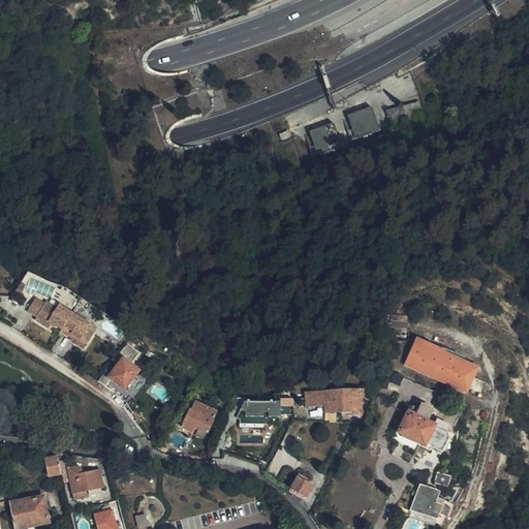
[(418,101),(385,111),(389,123),(422,115),(418,101)]
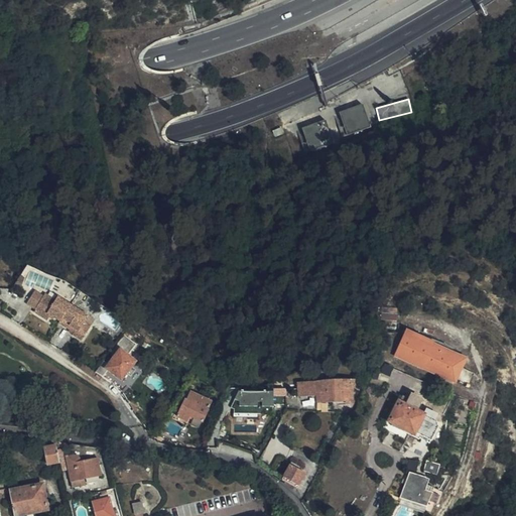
[(362,105),(338,114),(346,137),(371,127),(362,105)]
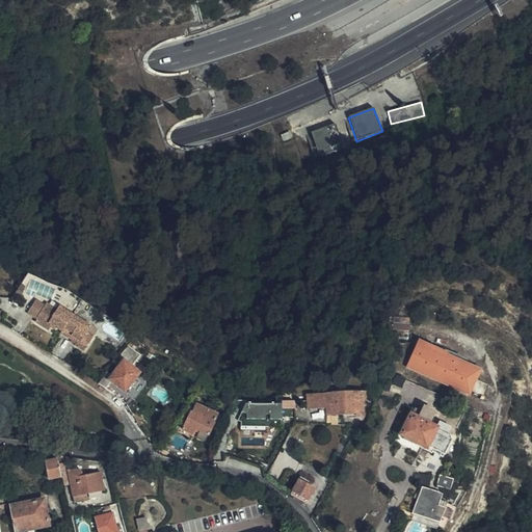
[(335,125),(310,133),(317,156),(342,148),(335,125)]
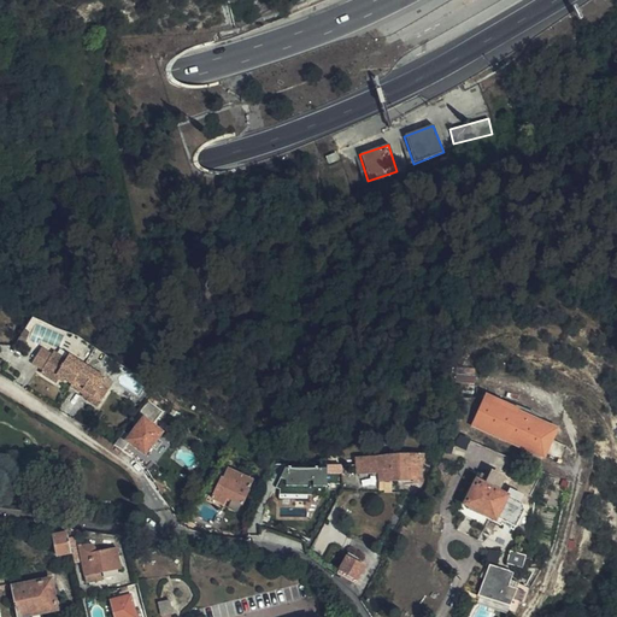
[(336,153),(325,156),(328,164),(339,160),(336,153)]
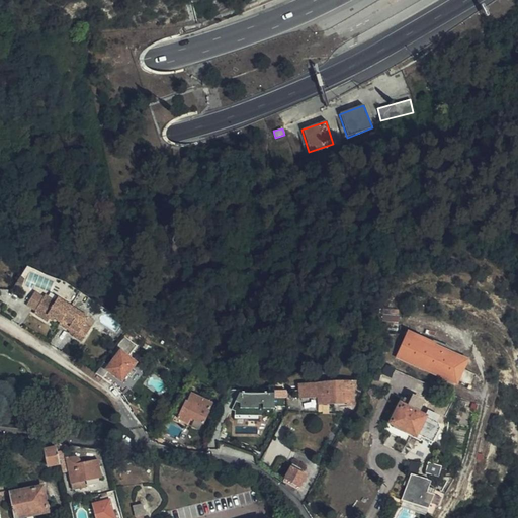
[(15,275),(9,285),(14,287),(19,277),(15,275)]
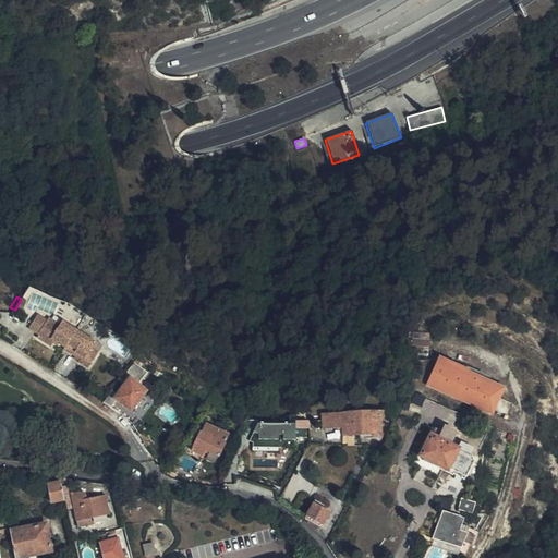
[(62,347),(73,329),(58,319),(55,324),(44,316),(32,336),(47,346),(50,340),(61,347),(62,347)]
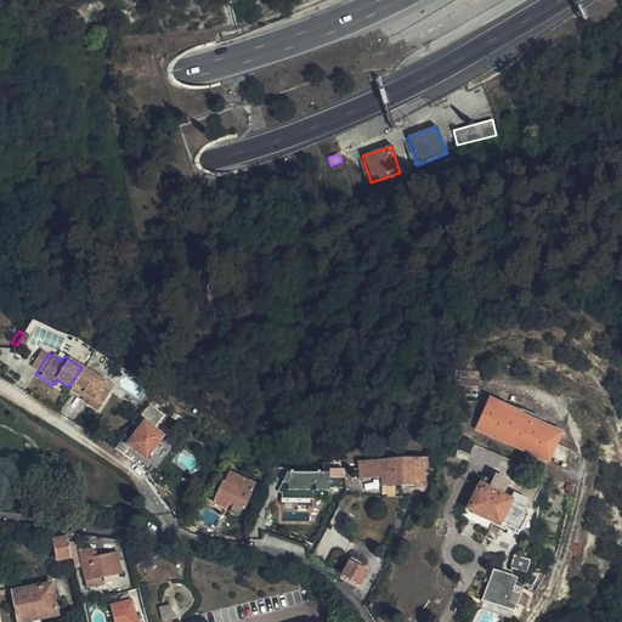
[(68,386),(67,388),(84,399),(83,401),(94,407),(105,391),(96,386),(100,379),(82,367),(69,386),(68,386)]
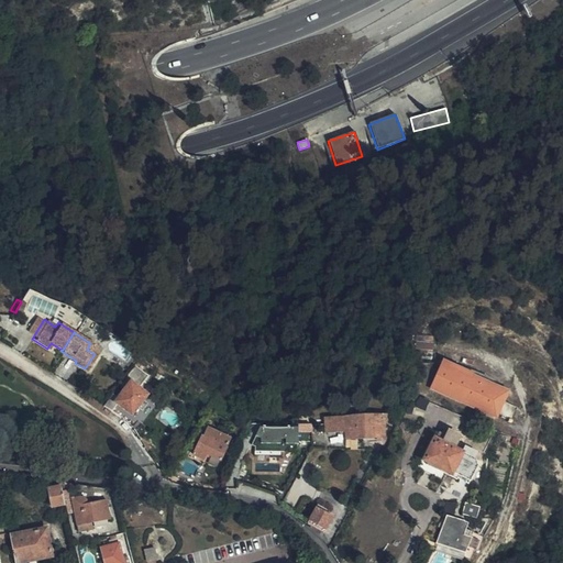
[(442,359),(430,389),(499,417),(511,387),(442,359)]
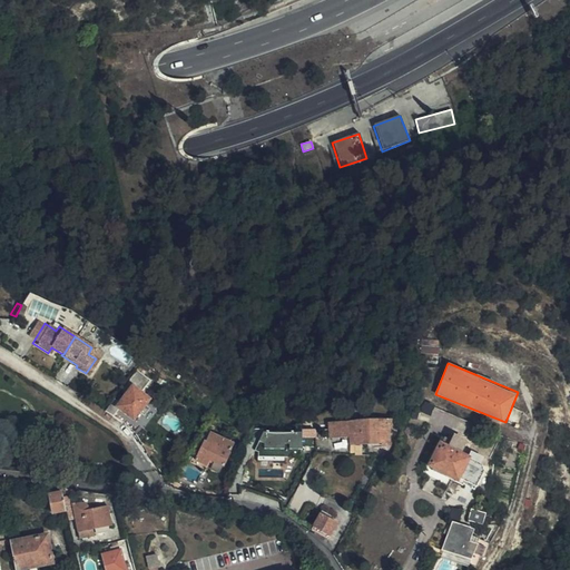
[(111,399),(102,411),(111,416),(118,409),(133,420),(147,399),(138,392),(146,380),(133,370),(118,389),(125,393),(117,403),(111,399)]
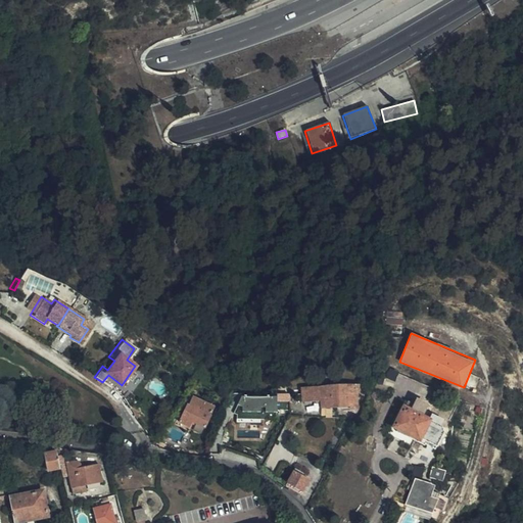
[(354,407),(359,386),(301,388),(302,402),(319,401),(320,409),(354,407)]
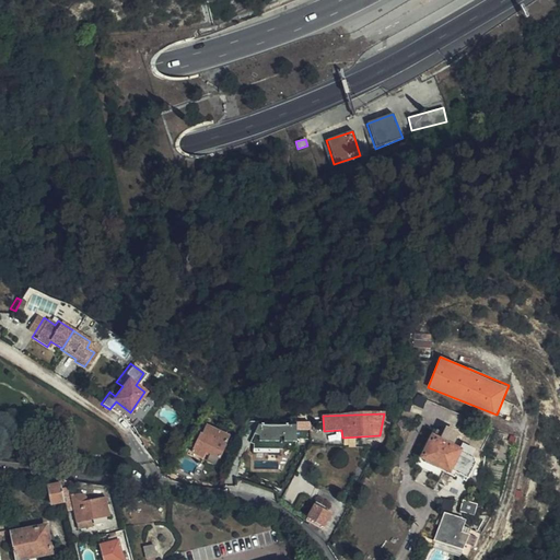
[(222,445),(226,435),(206,426),(200,435),(198,433),(189,452),(202,457),(205,452),(219,457),(224,446),(222,445)]
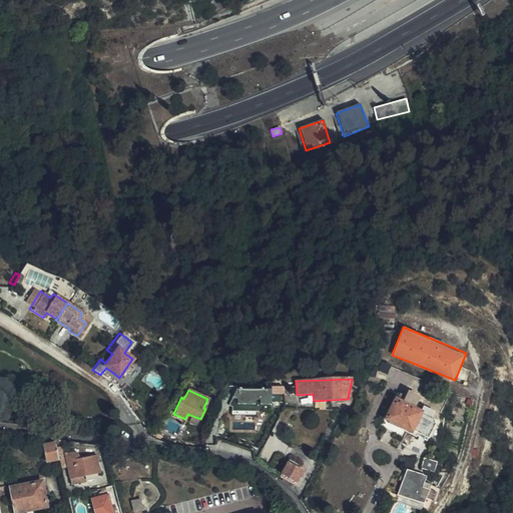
[(435,419),(434,415),(415,404),(417,400),(408,395),(406,399),(399,396),(386,420),(389,422),(388,424),(397,429),(398,426),(411,432),(411,431),(428,439),(435,424),(436,422),(436,421),(435,420),(435,419)]
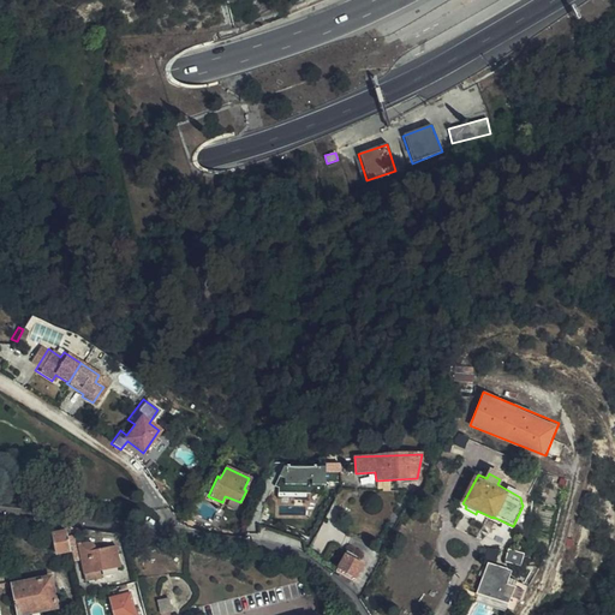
[(77,536),(66,538),(67,541),(70,555),(72,562),(82,560),(85,574),(121,567),(117,548),(96,551),(95,549),(93,548),(89,545),(85,544),(83,543),(78,544),(77,536)]
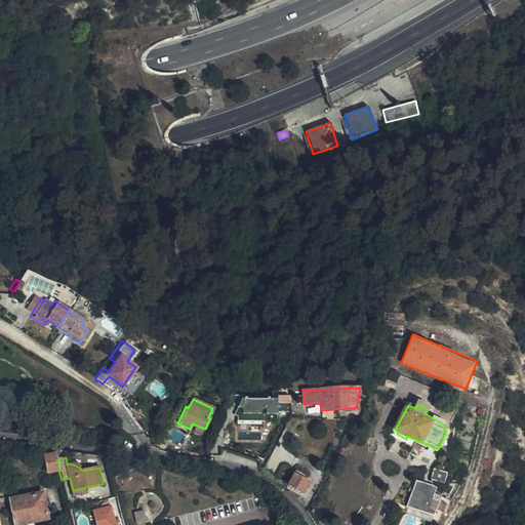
[(43,478),(59,474),(57,461),(40,465),(43,478)]
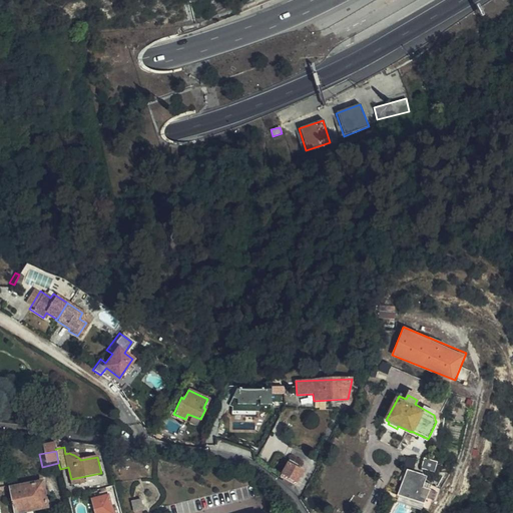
[(434,474),(437,464),(422,459),(419,469),(434,474)]
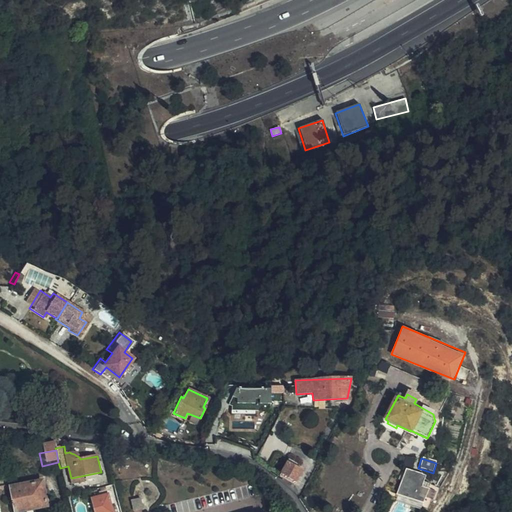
[(292,483),(300,470),(287,459),(278,476),(292,483)]
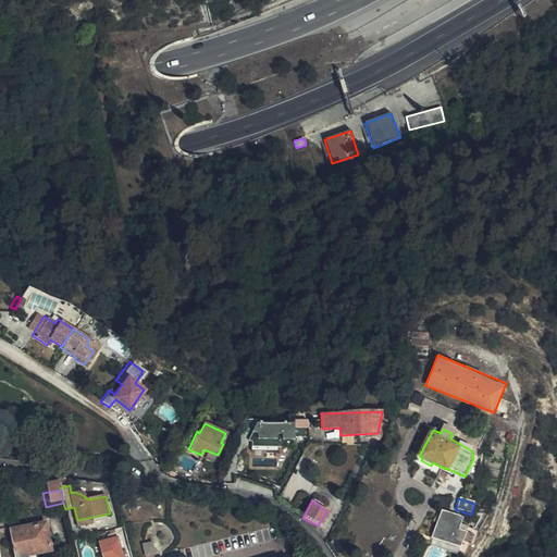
[(474,544),(479,530),(460,523),(462,518),(441,510),(431,539),(437,541),(437,537),(449,542),(447,549),(460,554),(461,552),(468,554),(471,543),(474,544)]
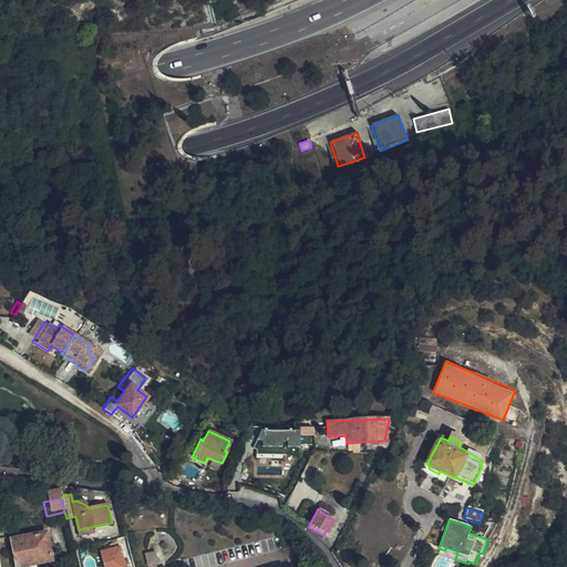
[(47,533),(10,540),(16,566),(18,566),(53,560),(47,533)]
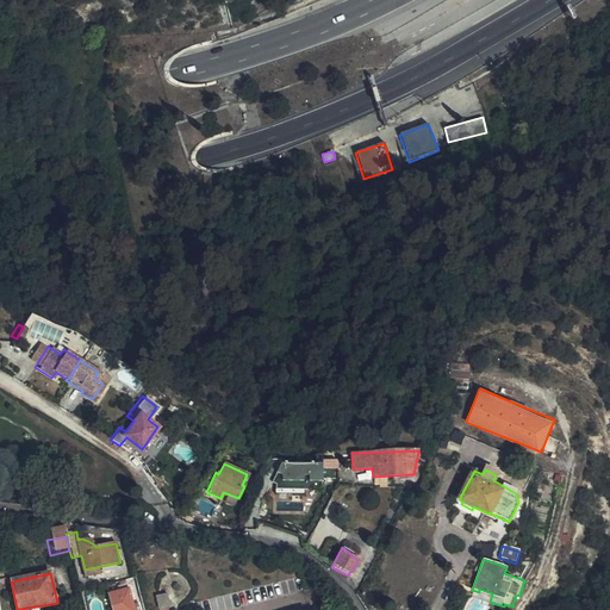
[(486,601),(490,602),(492,593),(479,589),(479,592),(477,597),(479,598),(480,595),(487,596),(486,601)]
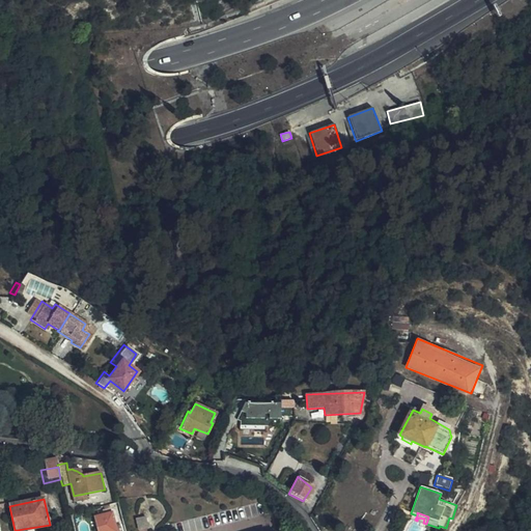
[(116,530),(112,513),(95,516),(98,530),(116,530)]
